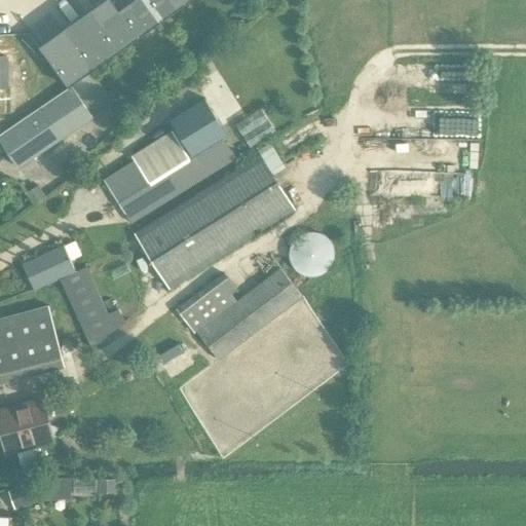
[(111,0),(101,0),(85,10),(114,51),(138,33),(111,0)]
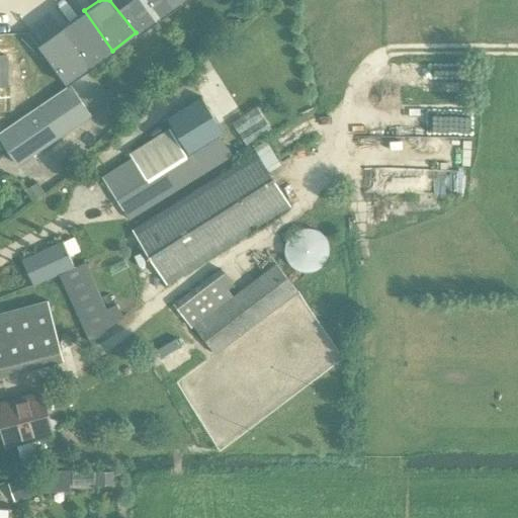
[(148,0),(124,0),(116,7),(136,32),(160,15),(148,0)]
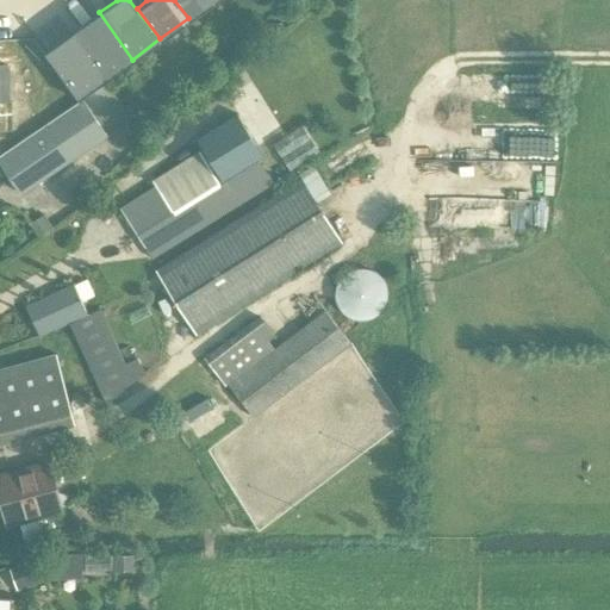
[(174,0),(188,18),(211,0),(174,0)]
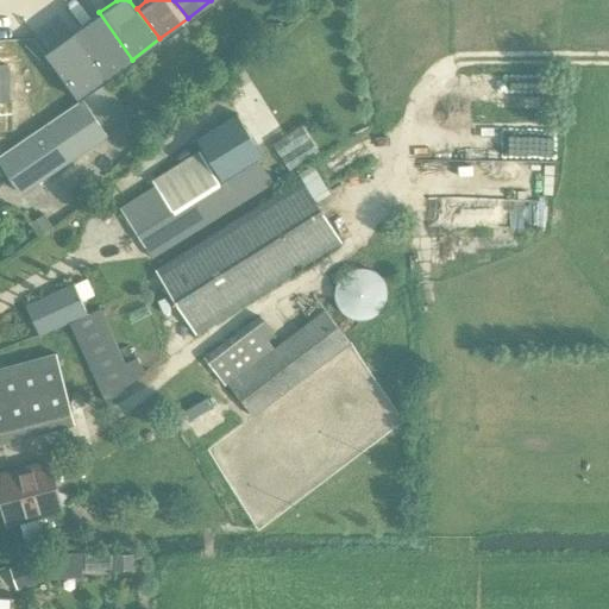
[(99,12),(71,35),(104,80),(132,60),(99,12)]
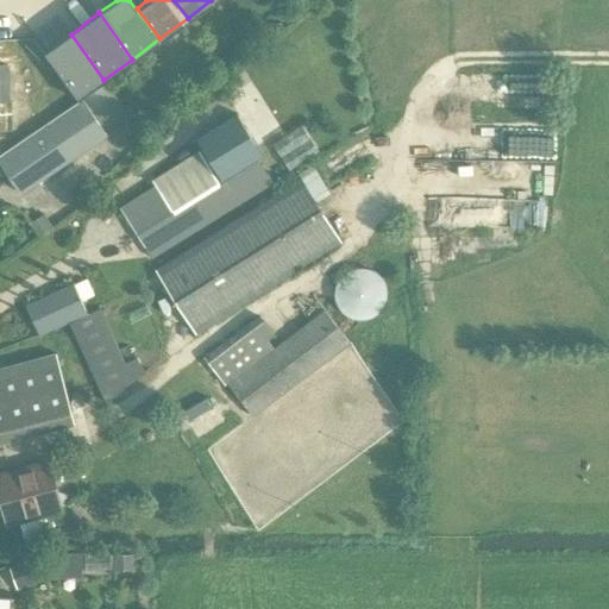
[(71,35),(44,54),(82,98),(104,80),(71,35)]
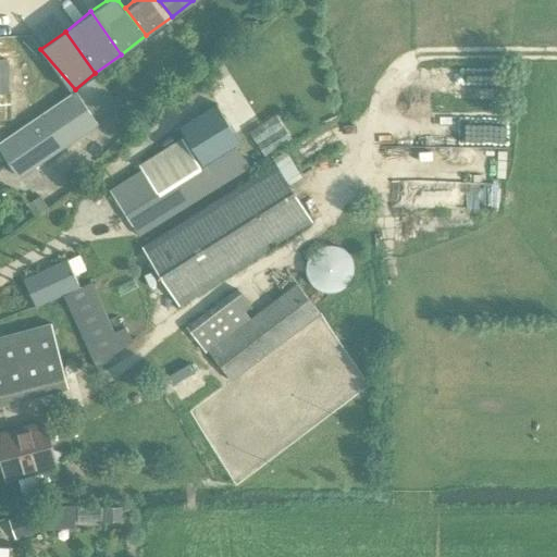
[(97,122),(75,89),(0,140),(0,149),(11,165),(17,176),(97,122)]
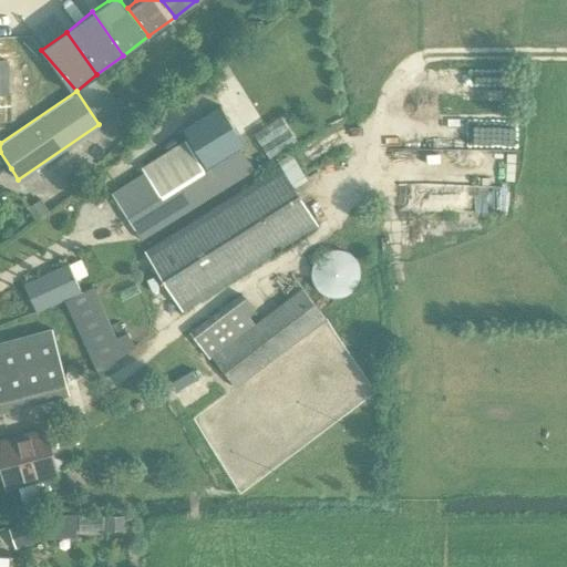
[(216,109),(179,133),(183,140),(203,169),(206,167),(238,147),(240,146),(216,109)]
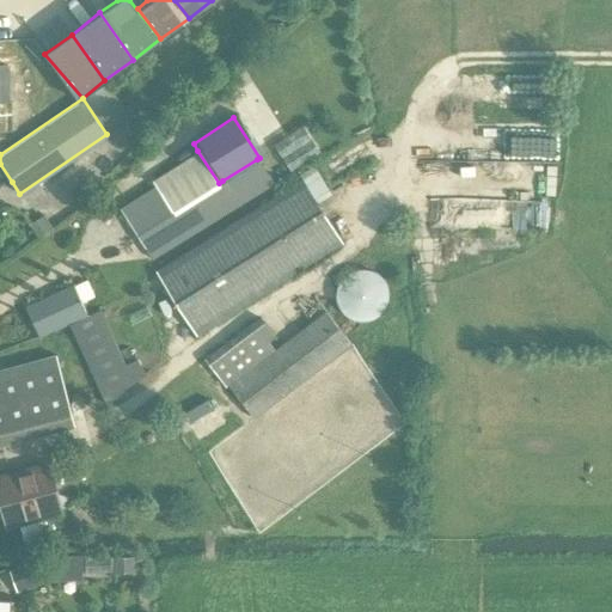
[(271,183),(259,164),(257,159),(222,181),(219,183),(197,151),(151,179),(154,185),(118,208),(150,258),(271,183)]
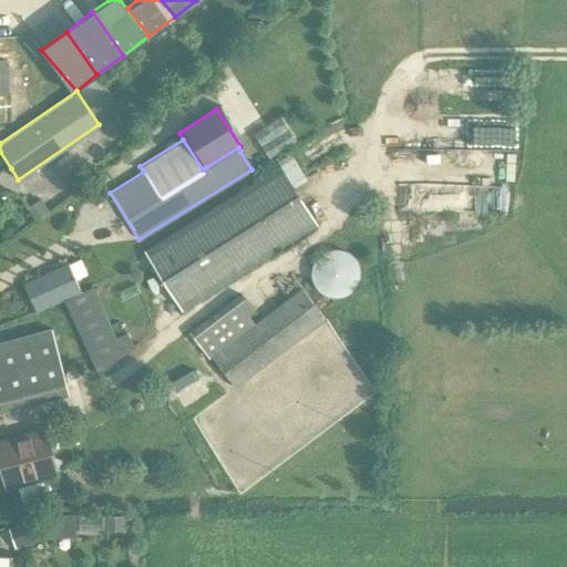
[(316,223),(295,189),(309,181),(294,157),(279,166),(144,253),(181,309),(316,223)]
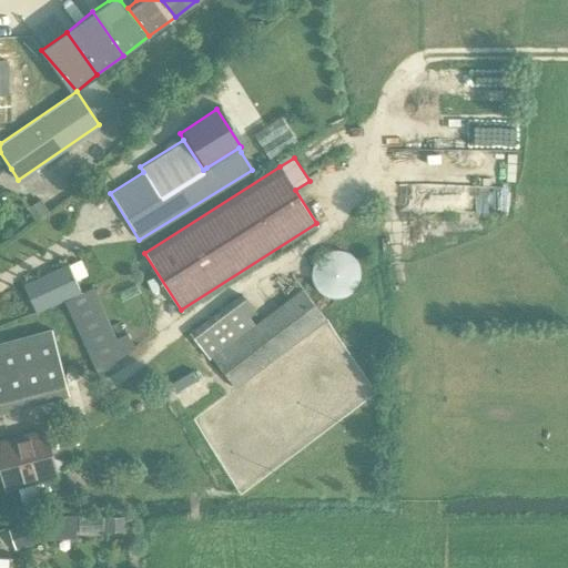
[(80,260),(68,265),(74,280),(87,274),(80,260)]
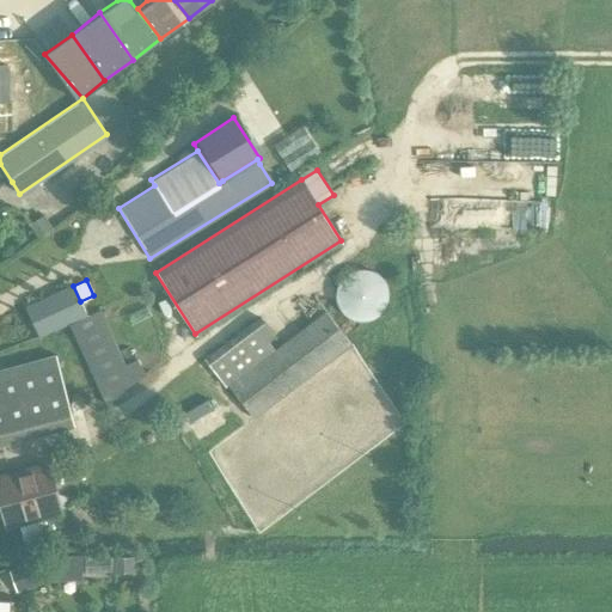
[(66,324),(86,314),(80,301),(73,286),(72,283),(25,306),(38,335),(38,337),(66,324)]
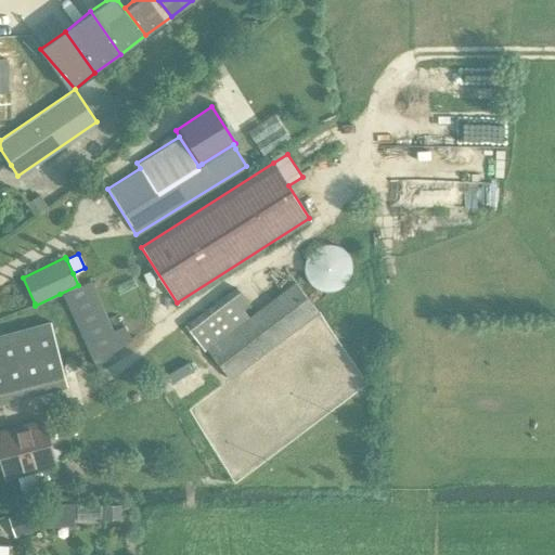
[(78,285),(60,294),(90,363),(130,343),(123,326),(113,332),(91,279),(78,285)]
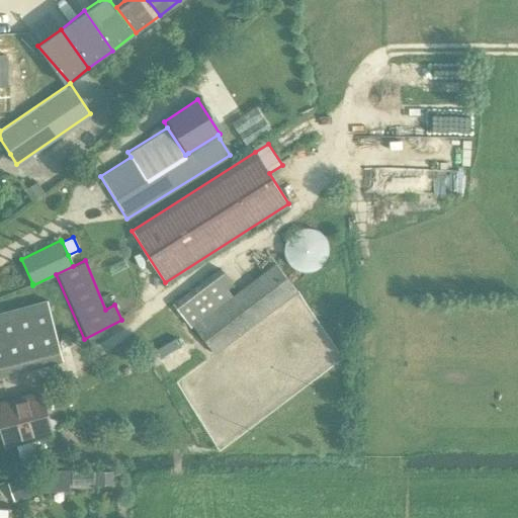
[(220,269),(173,305),(190,328),(192,327),(213,353),(295,290),(274,263),(238,291),(220,269)]
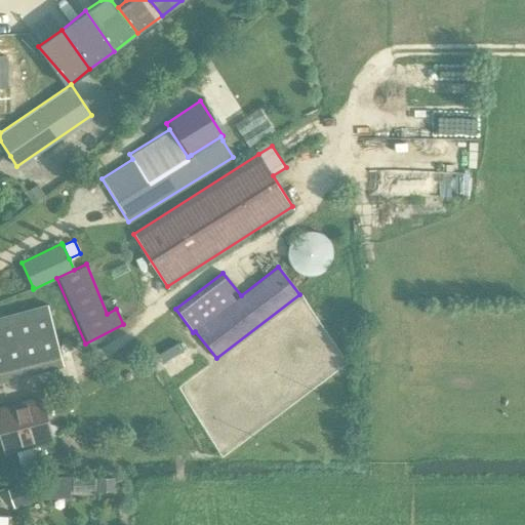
[(47,305),(0,317),(0,380),(64,363),(47,305)]
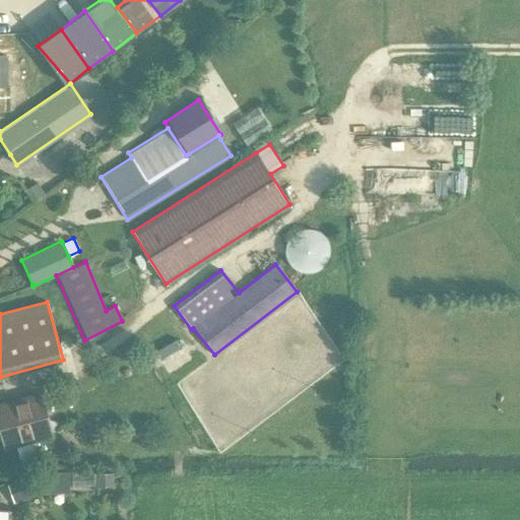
[(0,430),(4,447),(51,435),(40,392),(0,402),(0,430)]
